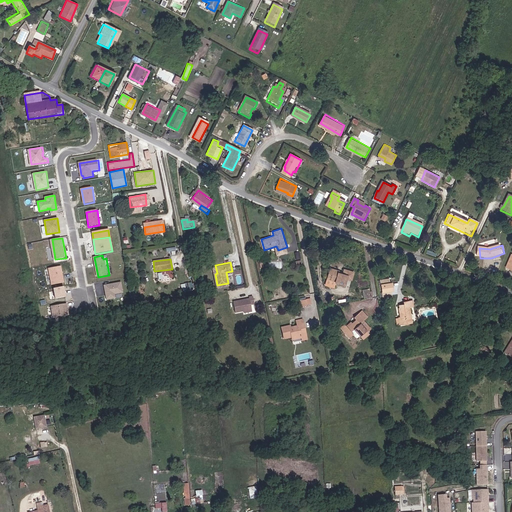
[(333,274),(332,278),(347,283),(348,276),(353,277),(355,268),(346,266),(344,271),(340,270),(341,267),(330,265),(328,273),(333,274)]
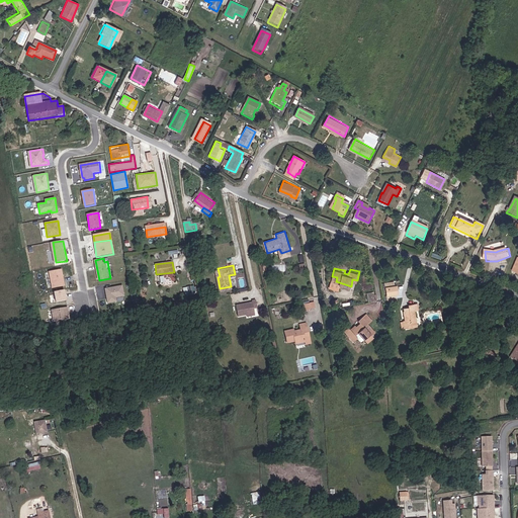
[(62,269),(49,271),(52,288),(65,285),(62,269)]
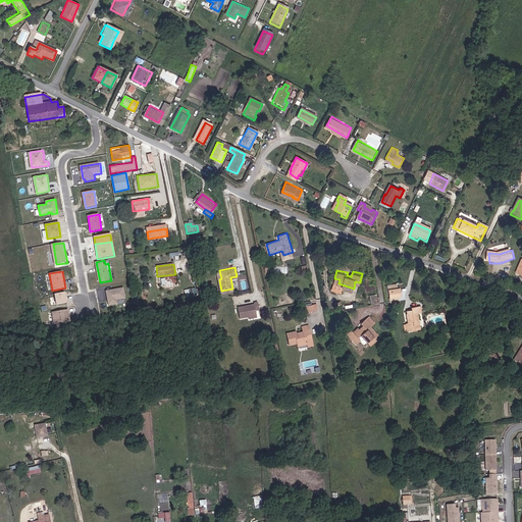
[(399,285),(399,280),(389,282),(393,299),(402,297),(401,293),(399,285)]
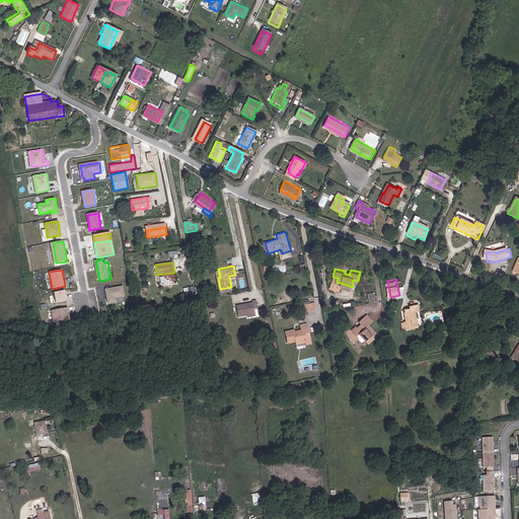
[(125,287),(106,290),(109,304),(118,303),(118,299),(126,297),(125,287)]
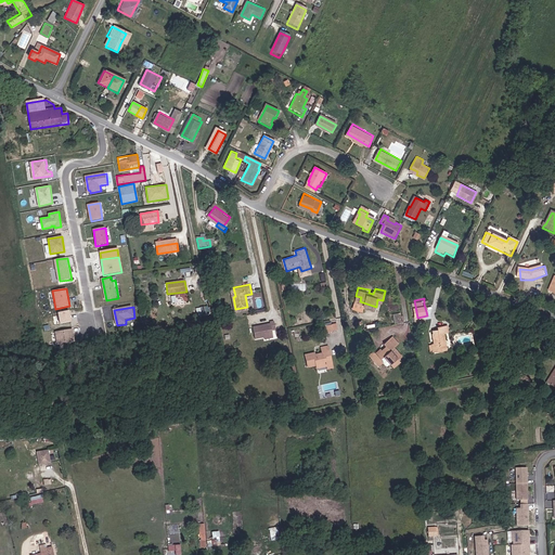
[(69,310),(57,312),(60,323),(72,321),(69,310)]
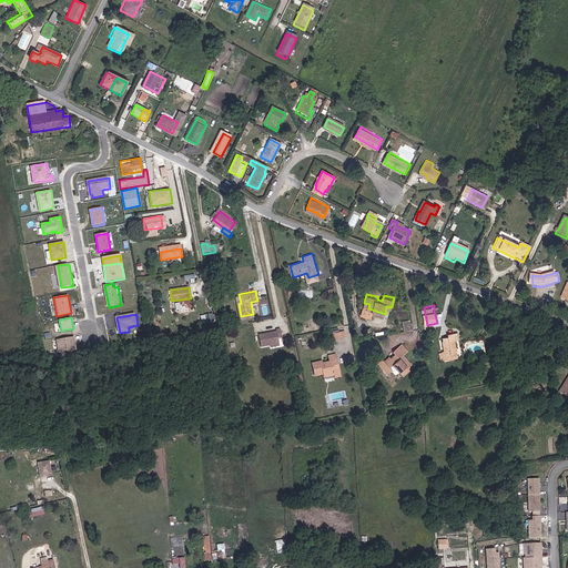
[(337,326),(330,328),(332,338),(341,336),(341,334),(344,333),(343,326),(337,327),(337,326)]
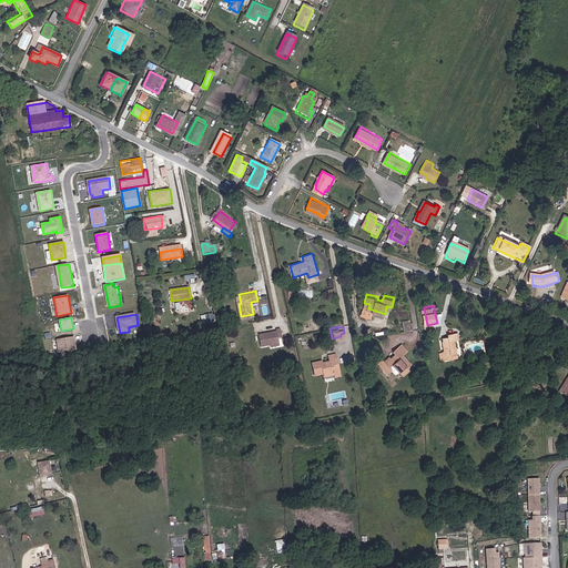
[(276,332),(259,334),(261,346),(271,345),(280,343),(279,338),(283,337),(282,328),(276,330),(276,332)]
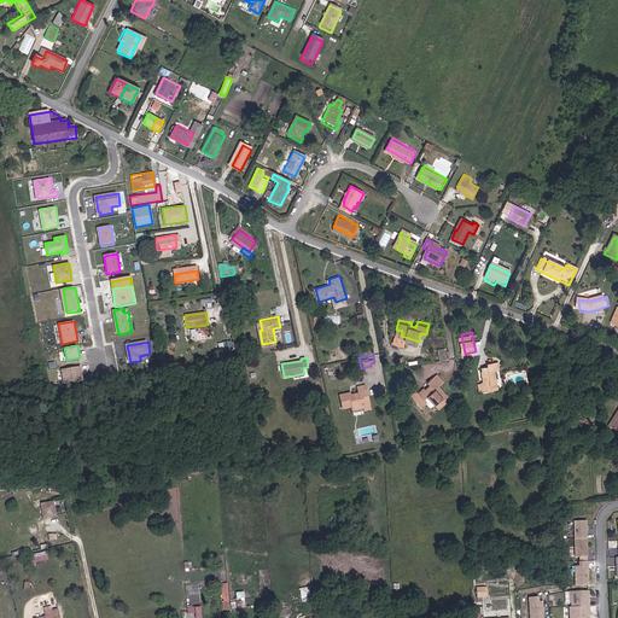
[(490,363),(485,365),(487,369),(485,369),(487,379),(484,380),(485,388),(499,385),(497,378),(499,378),(496,367),(501,366),(500,360),(490,361),(490,363)]
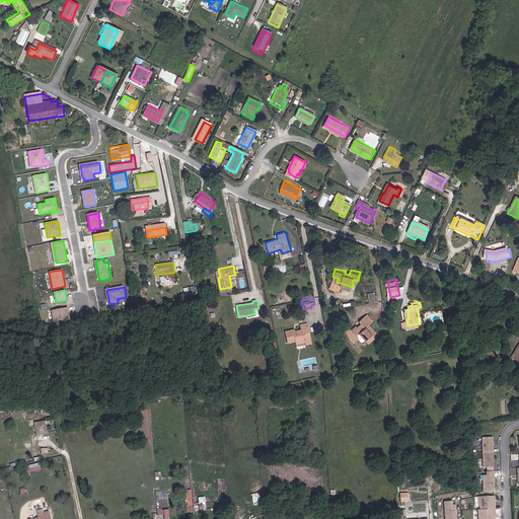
[(58,321),(74,318),(72,307),(57,309),(58,321)]
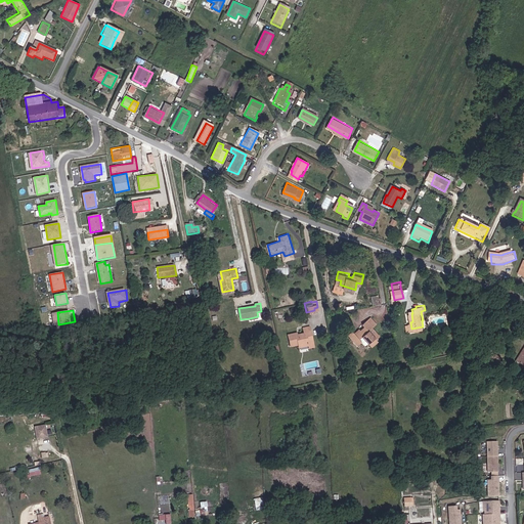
[(373,315),(368,319),(375,325),(375,326),(379,322),(373,315)]
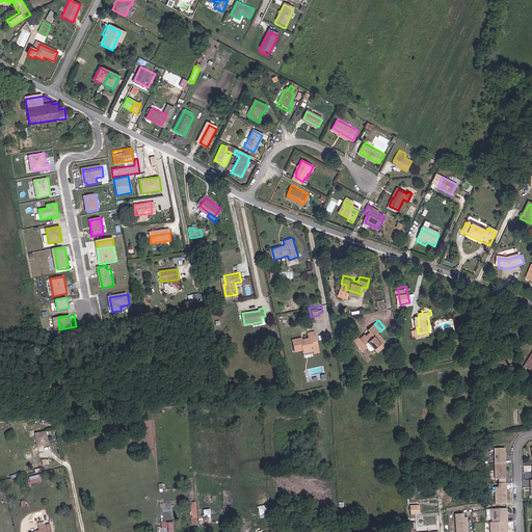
[(380,330),(374,324),(369,329),(371,331),(363,339),(360,335),(355,339),(366,350),(370,346),(373,350),(376,347),(380,351),(387,345),(384,343),(388,340),(383,335),(380,338),(377,334),(380,330)]
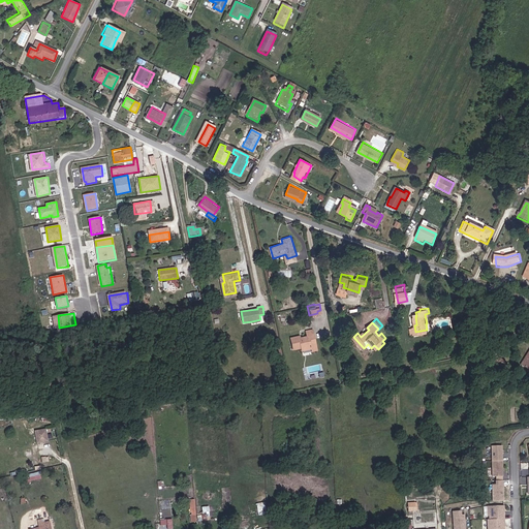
[(301,336),(292,338),(294,350),(302,349),(303,351),(313,349),(313,352),(318,351),(313,330),(308,331),(309,338),(302,339),(301,336)]
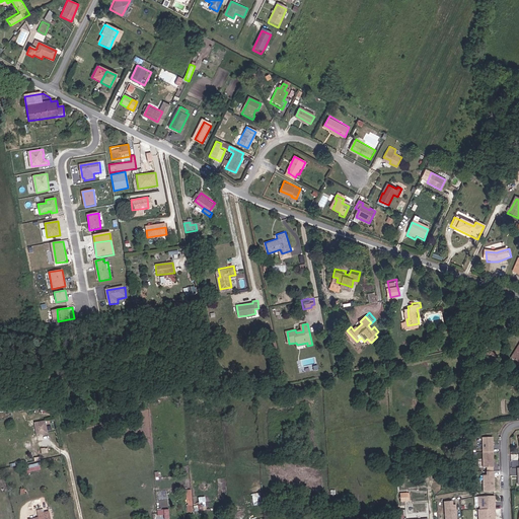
[(518,345),(515,354),(512,352),(508,362),(518,367),(518,345)]
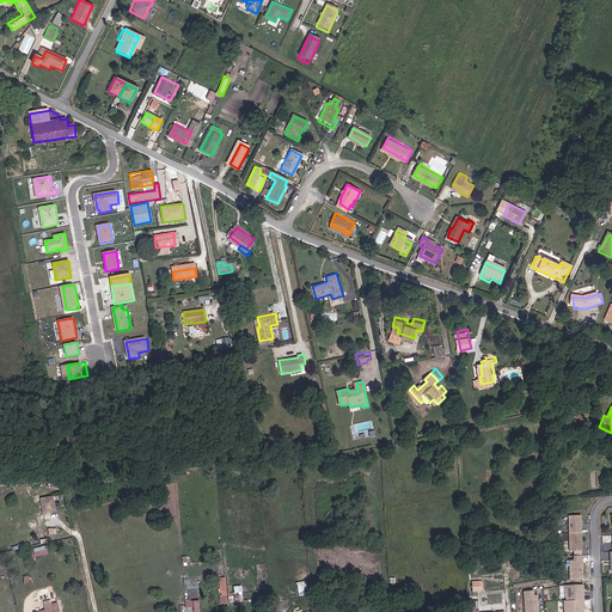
[(41,503),(31,506),(34,519),(43,516),(41,503)]
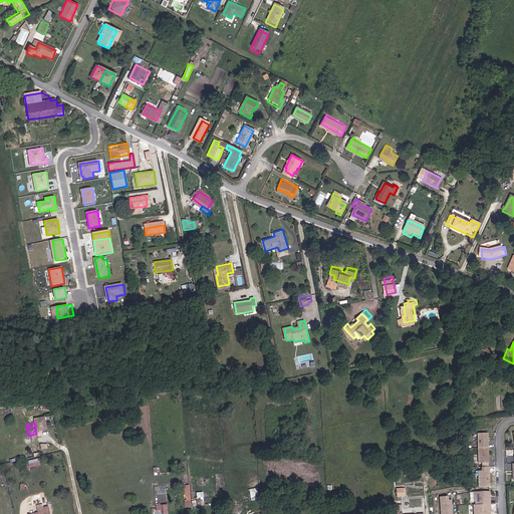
[(489,433),(478,433),(477,448),(489,448),(489,433)]
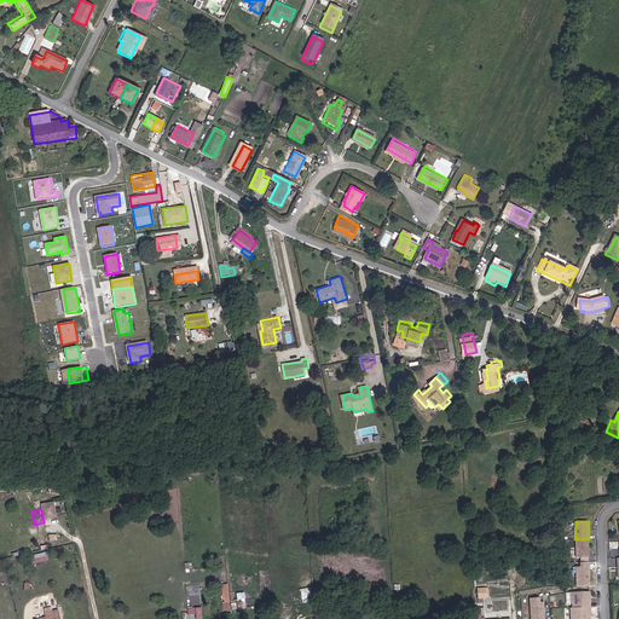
[(589,539),(574,539),(576,557),(580,557),(580,562),(589,562),(589,539)]
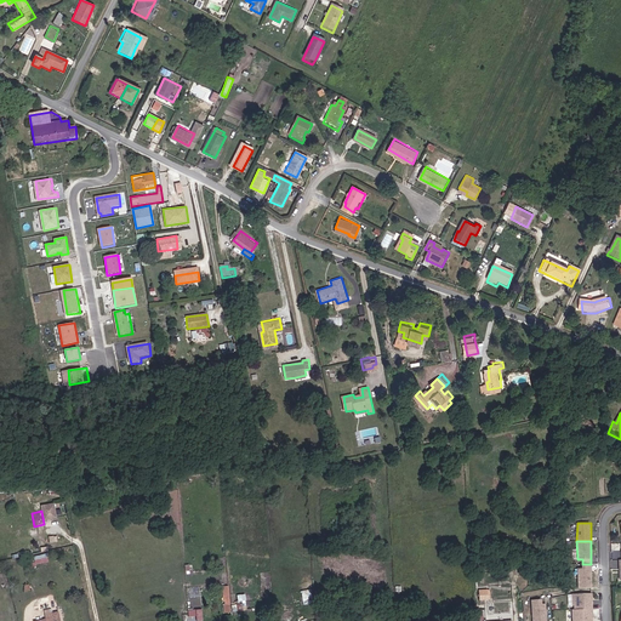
[(30,563),(32,565),(49,562),(47,553),(34,556),(35,562),(30,563)]
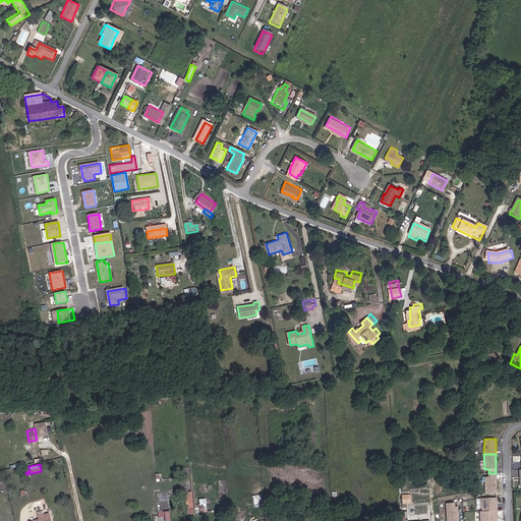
[(496,473),(488,473),(488,477),(484,477),(485,495),(497,494),(497,473),(496,473)]
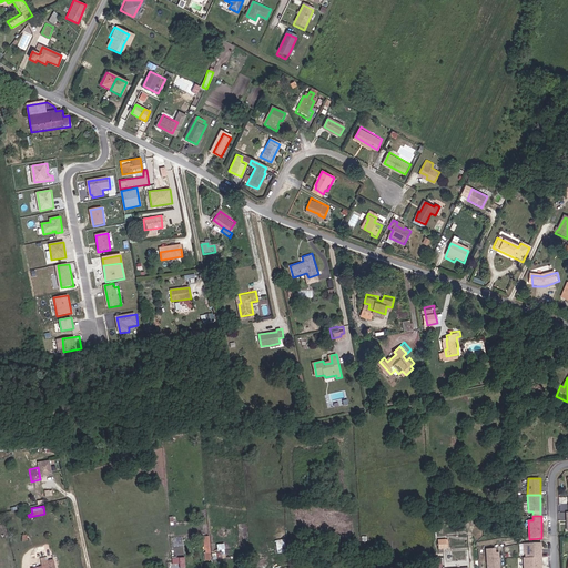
[(202,536),(205,560),(212,559),(209,535),(202,536)]
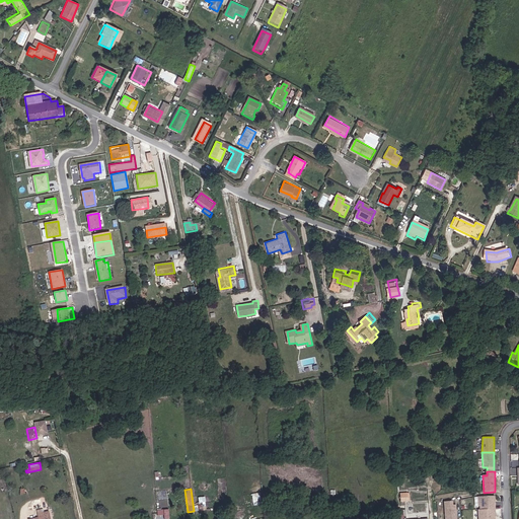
[(399,493),(400,502),(410,502),(409,493),(399,493)]
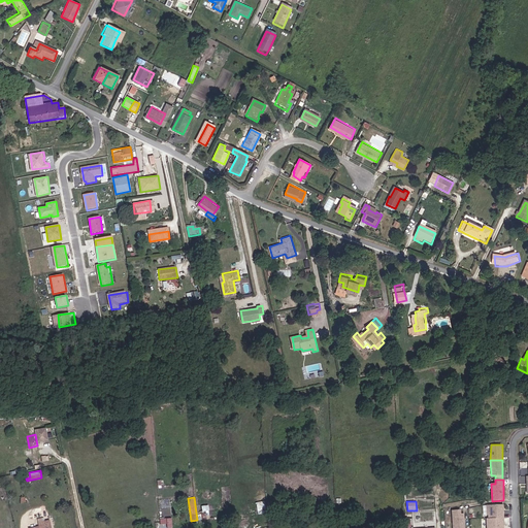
[(202,514),(198,514),(199,520),(210,518),(209,504),(201,505),(202,514)]
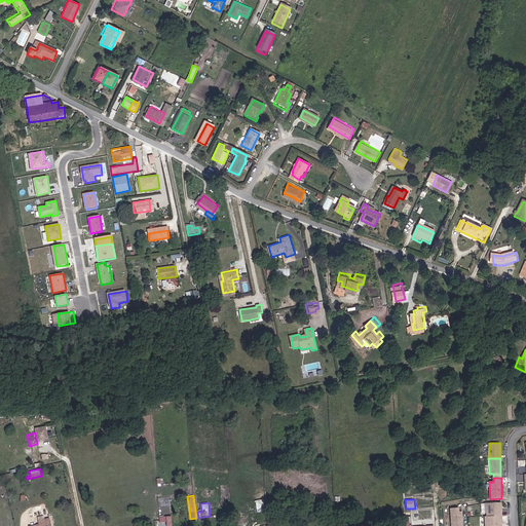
[(486,503),(487,516),(502,516),(501,502),(486,503)]
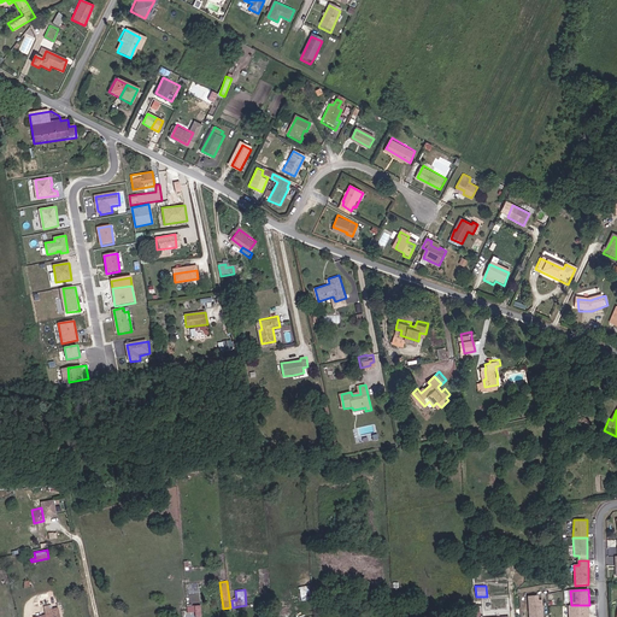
[(540,595),(528,597),(529,616),(542,616),(542,599),(540,600),(540,595)]
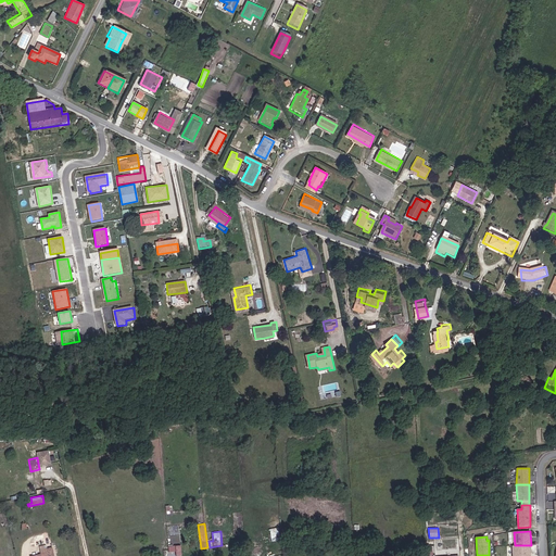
[(181,555),(181,544),(168,544),(168,551),(176,551),(176,555),(181,555)]
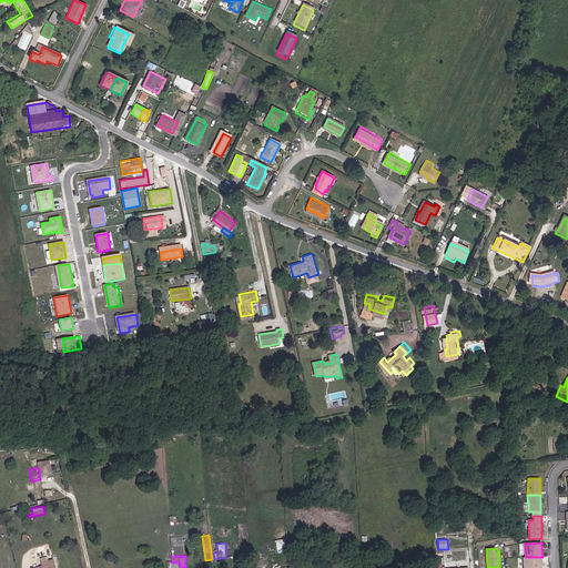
[(523,567),(543,567),(543,557),(526,557),(523,557),(523,567)]
